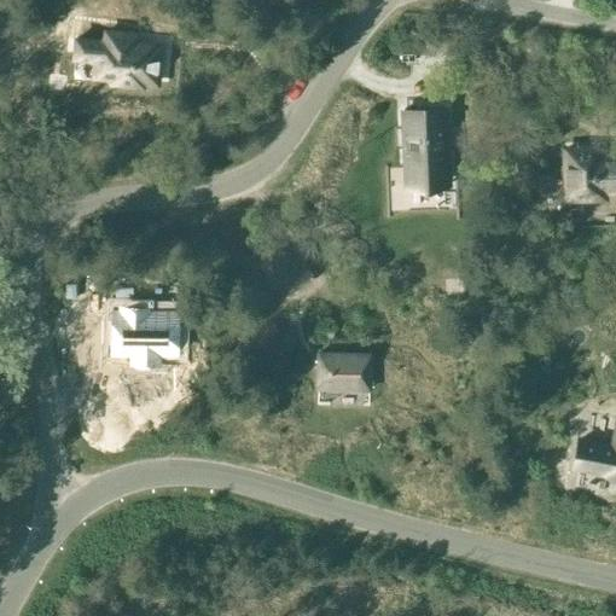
[(74,41),(71,59),(93,62),(91,80),(109,81),(109,86),(139,88),(139,85),(154,86),(156,65),(157,50),(151,50),(132,47),(133,38),(103,35),(102,45),(74,41)]
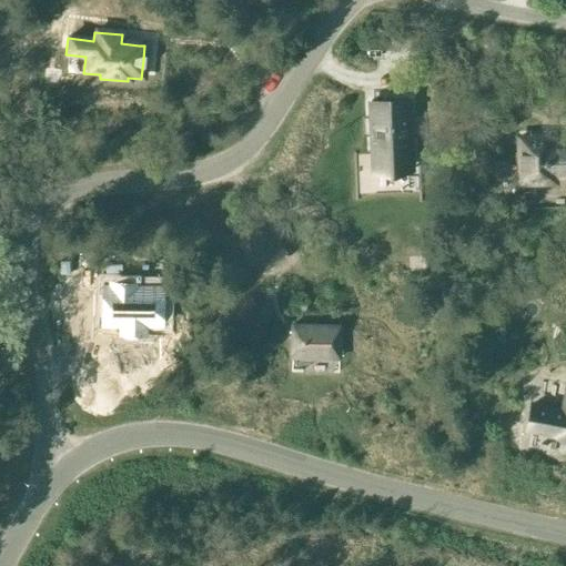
[(372,173),(408,171),(405,101),(369,103),(372,173)]
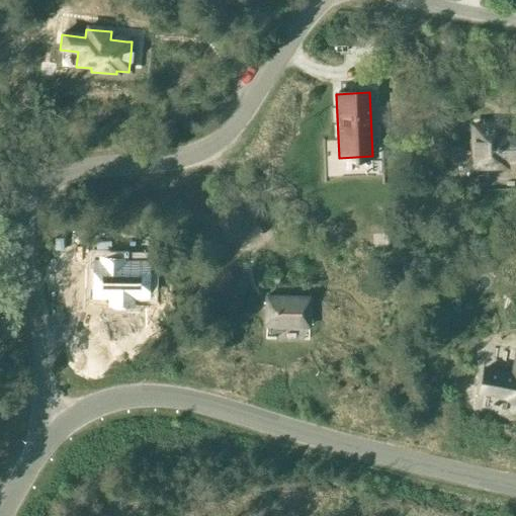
[(501,126),(469,127),(471,160),(471,172),(506,170),(506,164),(515,163),(515,133),(501,134),(501,126)]
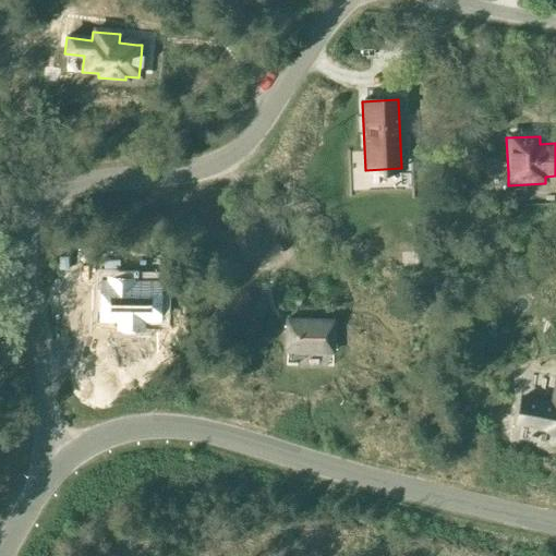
[(107,282),(100,282),(99,321),(118,322),(118,325),(141,326),(141,322),(157,323),(158,285),(131,283),(131,279),(107,279),(107,282)]
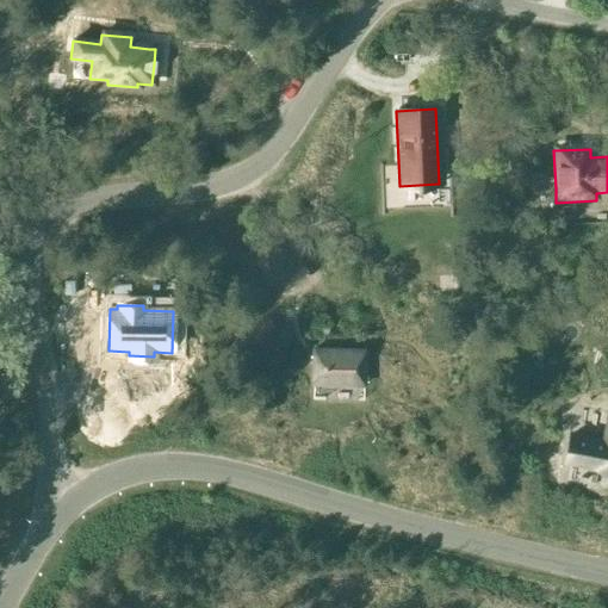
[(361,388),(363,353),(311,352),(310,386),(361,388)]
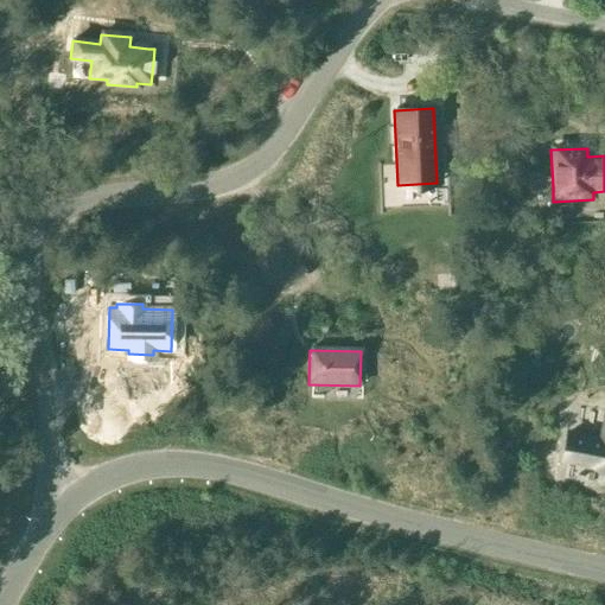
[(523,368),(534,370),(537,354),(526,351),(523,368)]
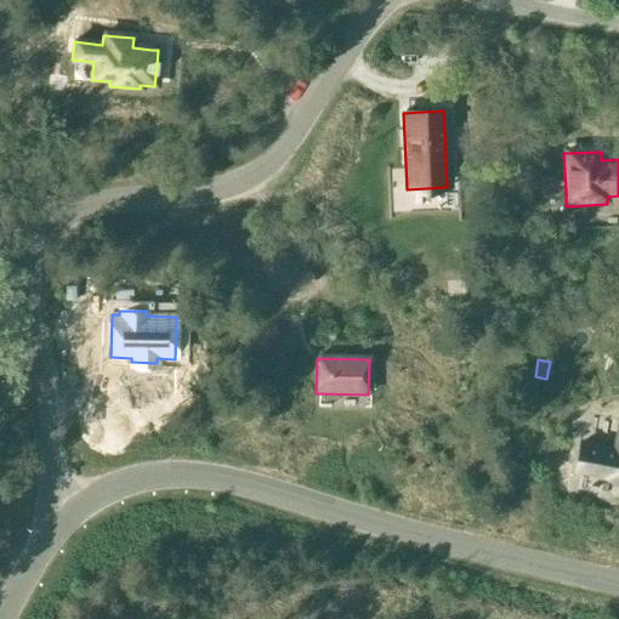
[(578,446),(573,471),(608,477),(608,482),(618,483),(618,422),(618,424),(615,438),(613,452),(578,446)]
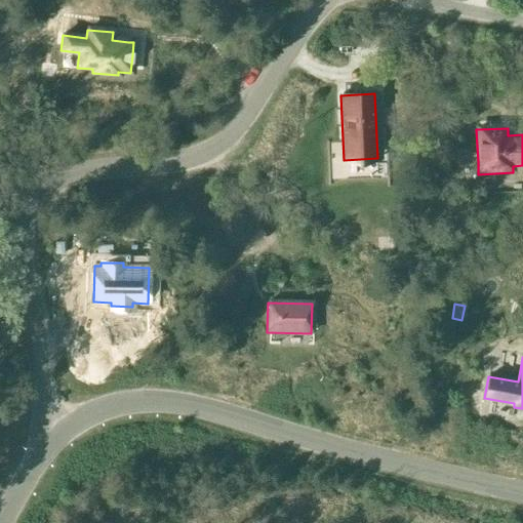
All buildings are outlined.
